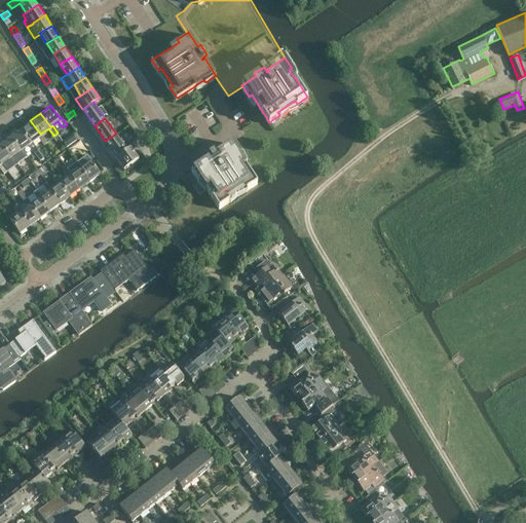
[(30,141),(32,140),(38,136),(43,142),(47,139),(42,133),(40,134),(30,120),(21,127),(30,141)]
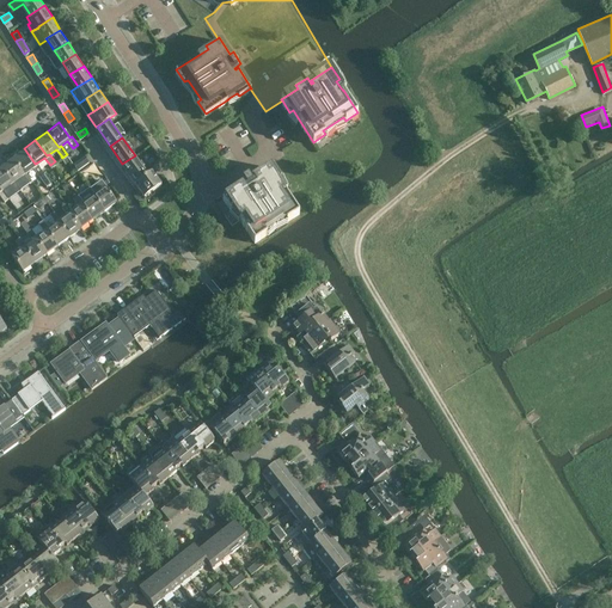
[(24,172),(25,171),(32,166),(38,173),(47,185),(51,182),(43,170),(37,163),(35,164),(24,148),(12,157),(24,172)]
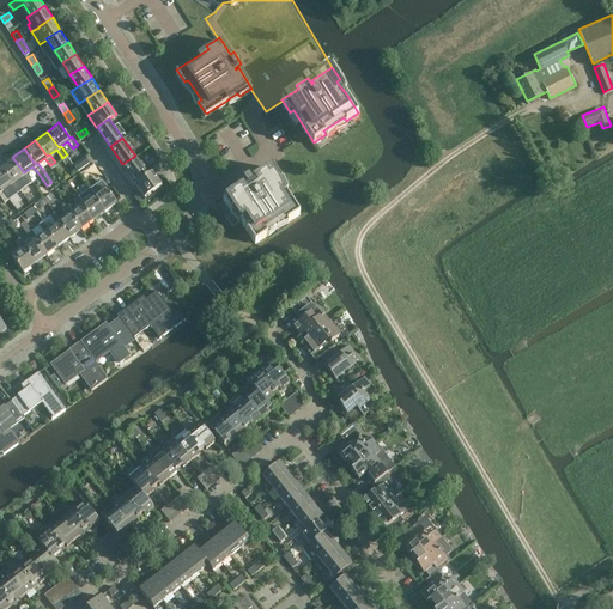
[(76,160),(80,168),(90,160),(85,154),(76,160)]
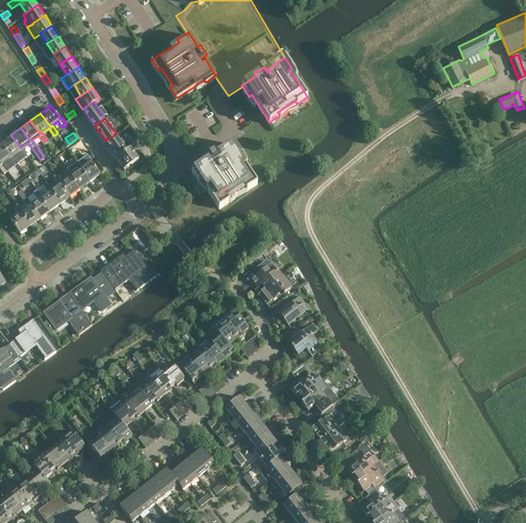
[(126,149),(116,134),(105,141),(124,167),(139,157),(130,146),(126,149)]
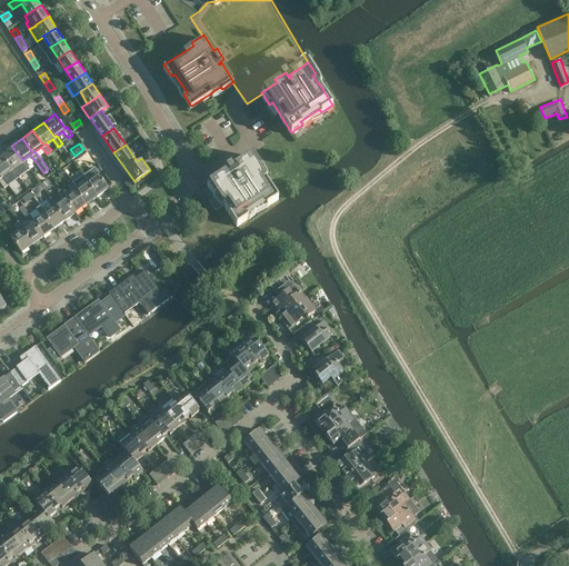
[(11,168),(13,167),(20,162),(26,169),(30,176),(33,174),(29,167),(23,159),(22,160),(11,146),(0,154),(11,168)]
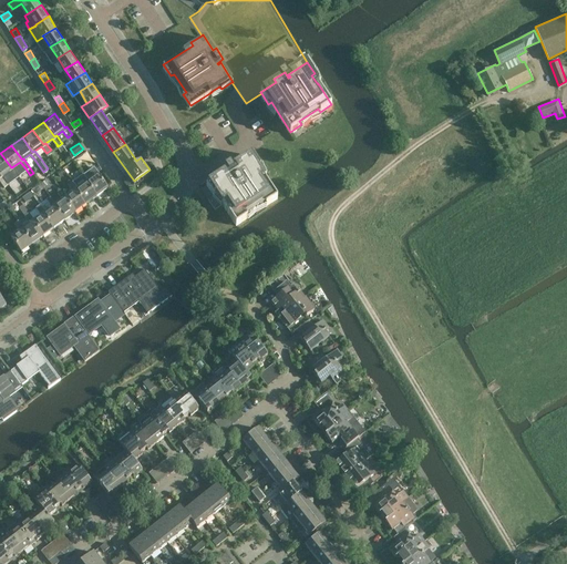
[(22,178),(13,166),(11,167),(0,153),(0,175),(0,176),(2,174),(9,170),(18,182),(22,178)]
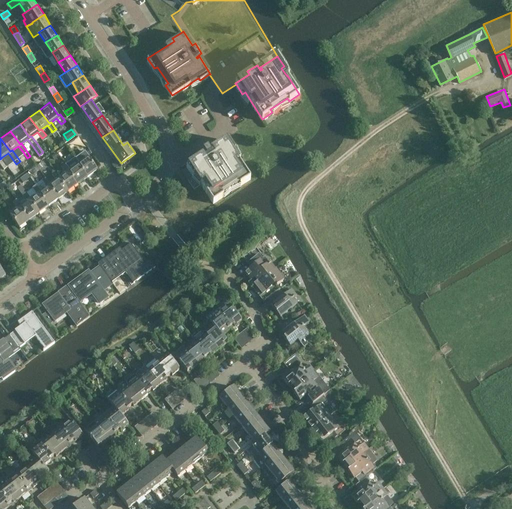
[(222,192),(238,181),(240,183),(250,177),(238,158),(233,150),(235,148),(229,138),(211,149),(213,151),(212,152),(208,147),(198,153),(200,156),(181,169),(194,188),(201,183),(213,201),(223,194),(222,192)]
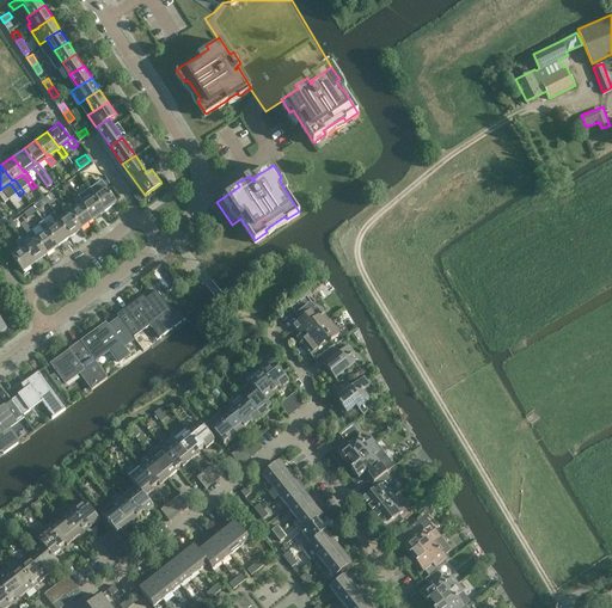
[(102,186),(95,191),(92,194),(104,209),(116,201),(104,185),(106,184),(99,174),(96,177),(97,178),(96,178),(102,186)]
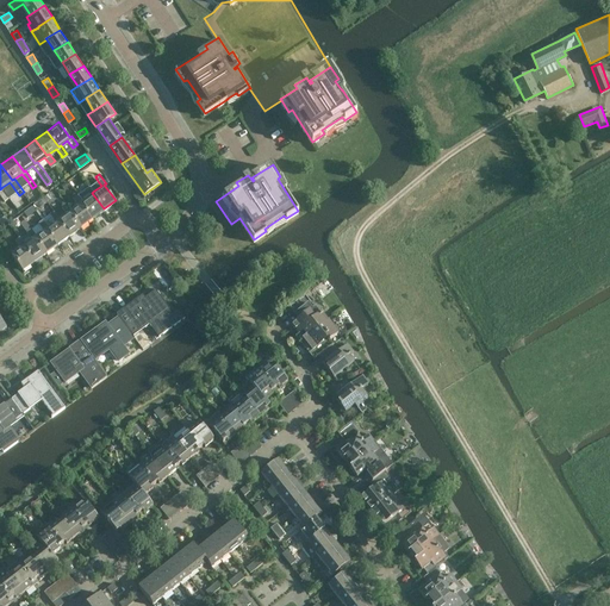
[(89,194),(82,199),(80,201),(93,218),(104,208),(92,193),(94,191),(88,183),(83,186),(89,194)]
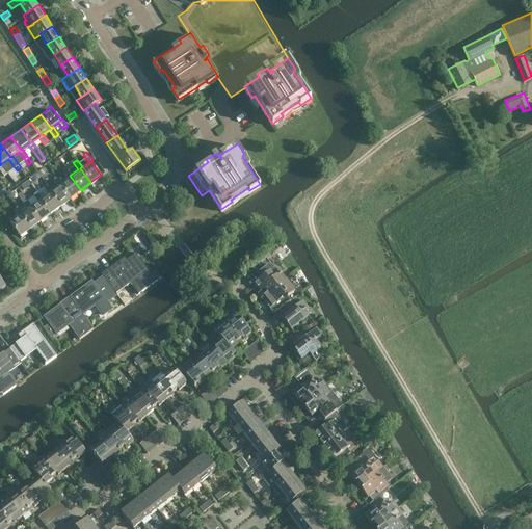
[(68,177),(62,182),(60,183),(71,197),(81,190),(70,176),(72,174),(68,167),(63,170),(68,177)]
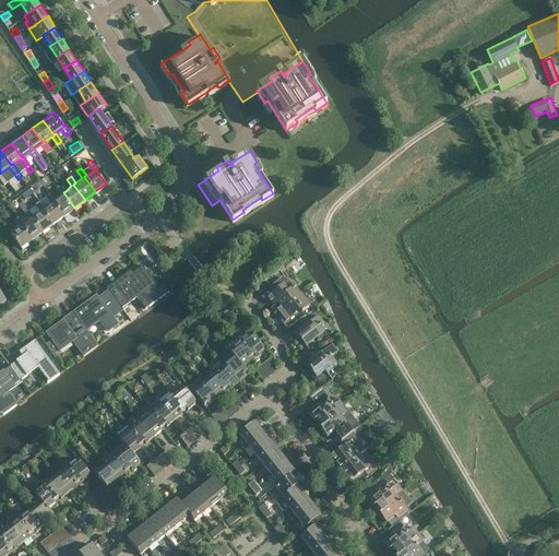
[(61,193),(55,198),(52,200),(63,215),(74,208),(63,192),(66,191),(60,184),(56,187),(61,193)]
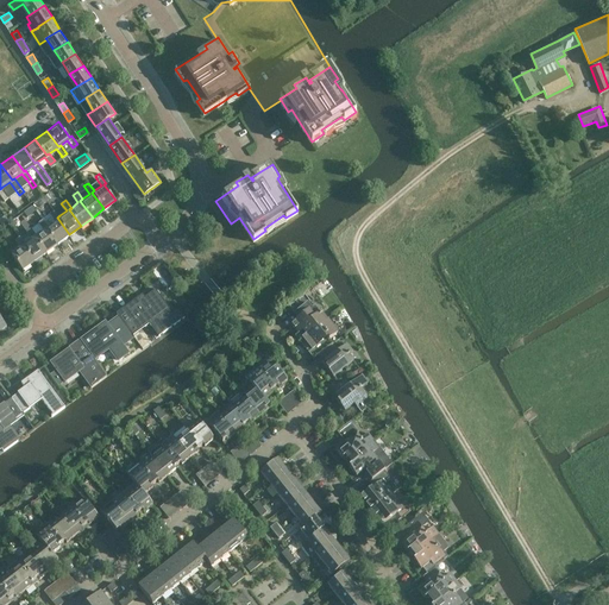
[(32,203),(24,210),(26,214),(36,208),(32,203)]
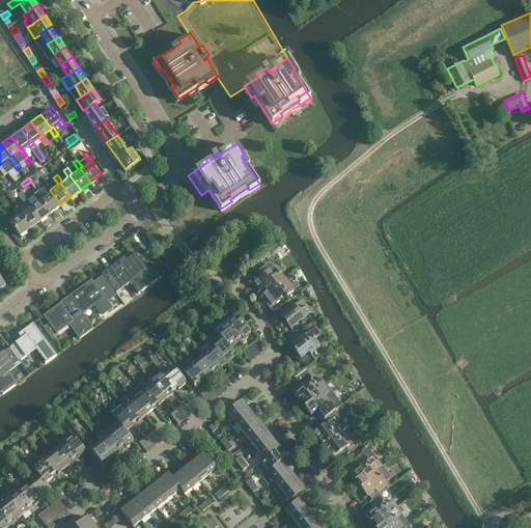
[(48,191),(42,196),(39,197),(50,212),(60,204),(50,190),(52,188),(47,182),(43,185),(48,191)]
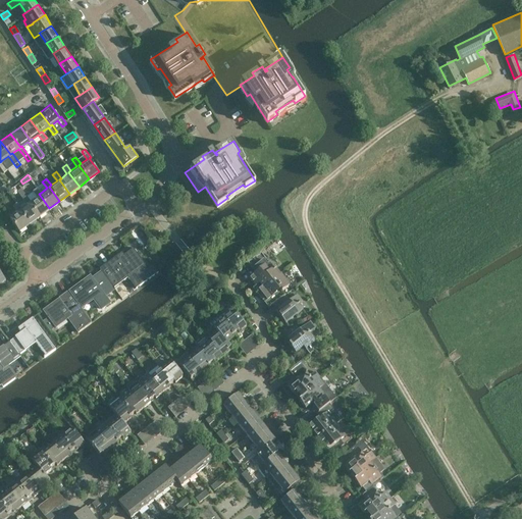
[(37,195),(31,200),(30,201),(40,215),(49,208),(39,194),(41,193),(37,186),(33,189),(37,195)]
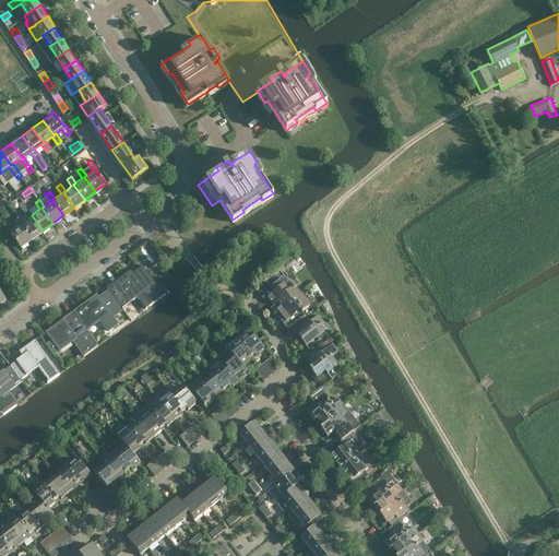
[(26,212),(20,217),(23,222),(21,223),(32,238),(43,231),(32,215),(33,214),(28,206),(24,210),(26,212)]
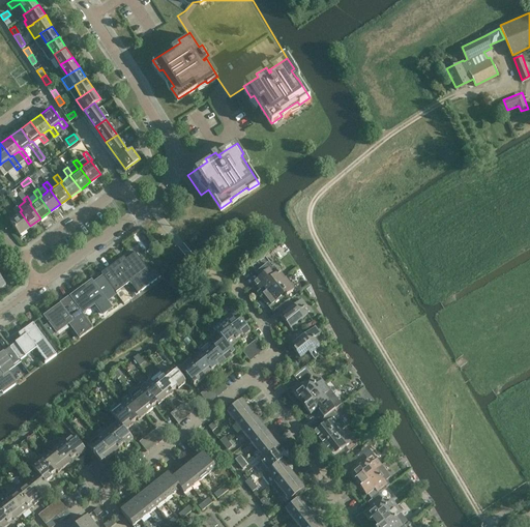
[(22,210),(19,206),(17,203),(12,206),(18,213),(9,220),(20,233),(30,226),(20,211),(22,210)]
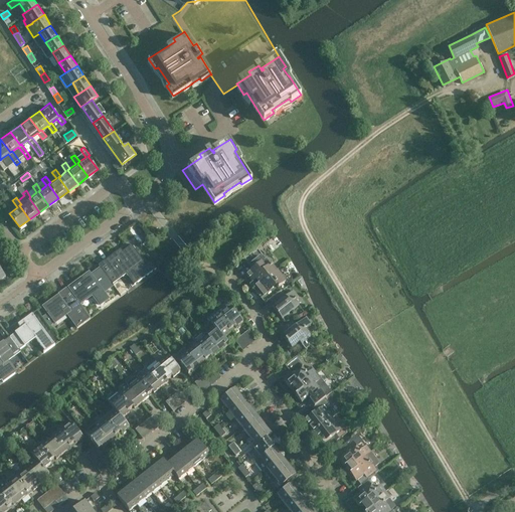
[(99,264),(101,266),(113,282),(126,272),(134,283),(149,272),(156,267),(151,260),(146,263),(131,243),(119,252),(118,249),(99,264)]
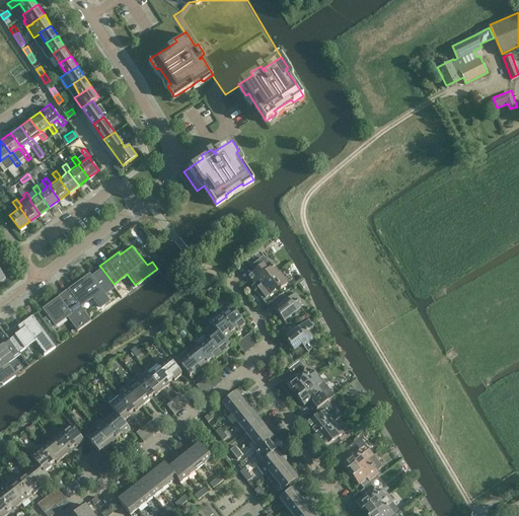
[(257,287),(278,271),(269,259),(268,260),(258,248),(246,259),(254,270),(248,275),(257,287)]
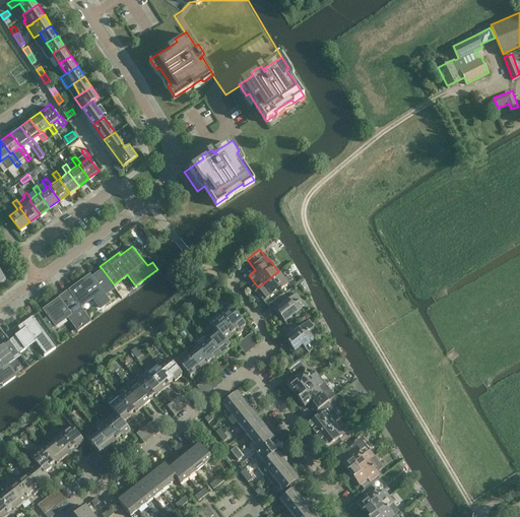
[(68,288),(71,292),(81,306),(94,296),(102,306),(111,300),(106,293),(115,286),(114,284),(102,268),(89,277),(87,275),(68,288)]
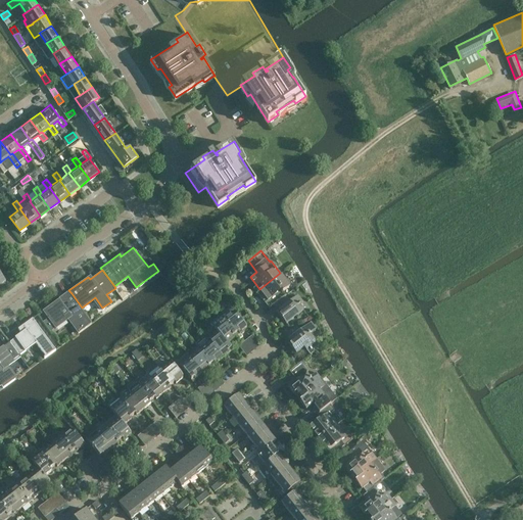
[(289,284),(280,273),(259,289),(268,298),(269,297),(274,303),(285,294),(286,293),(283,289),(289,284)]
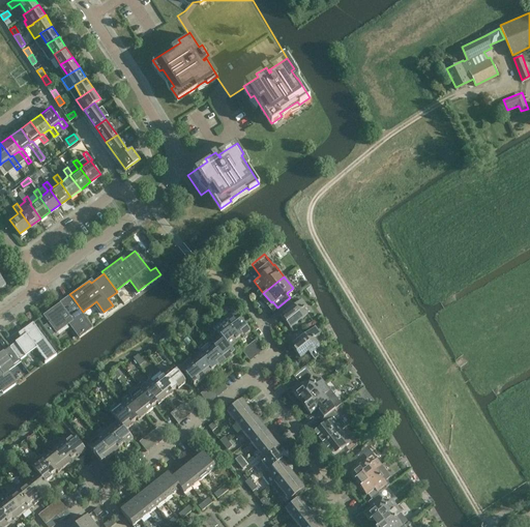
[(92,325),(83,312),(72,297),(63,304),(61,301),(43,314),(56,329),(70,319),(81,333),(92,325)]
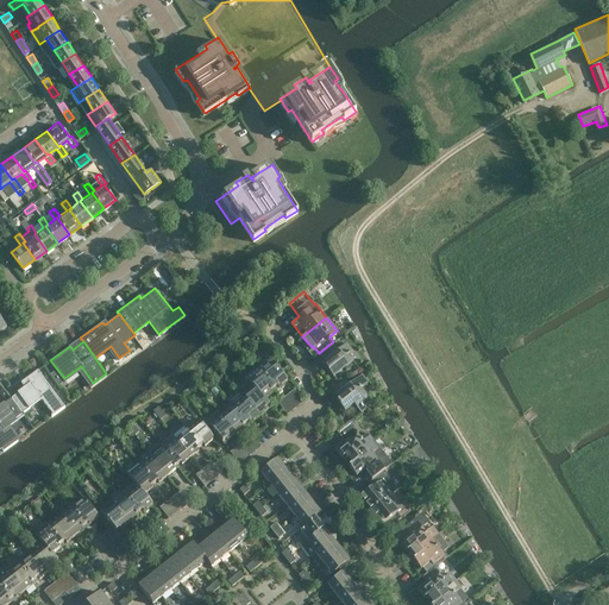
[(337,350),(332,342),(319,353),(322,358),(320,359),(332,375),(353,358),(349,352),(352,350),(346,341),(337,350)]
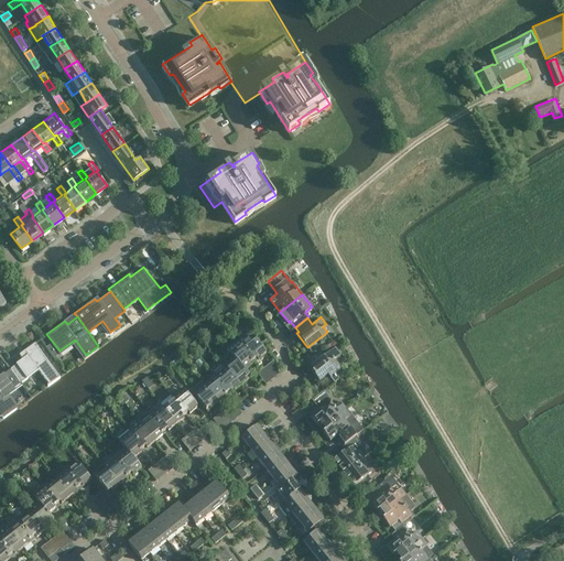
[(248,328),(237,337),(253,358),(257,356),(258,357),(266,351),(252,334),(248,328)]
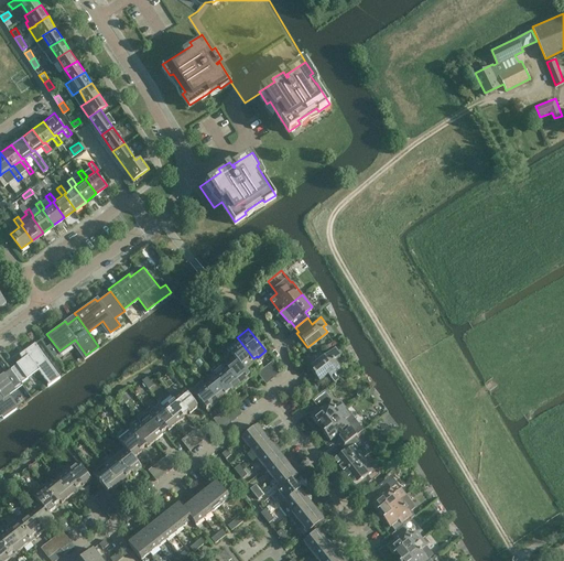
[(226,346),(230,352),(231,351),(245,368),(252,362),(250,360),(253,358),(237,337),(226,346)]
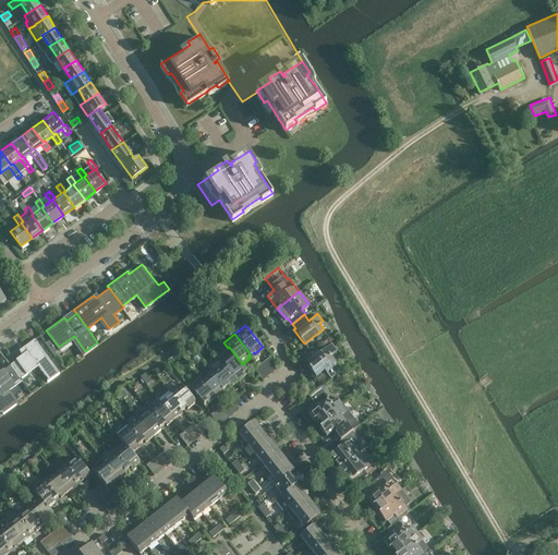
[(16,360),(11,364),(21,377),(27,372),(24,369),(34,360),(35,361),(36,361),(49,378),(59,371),(35,338),(21,348),(20,350),(23,354),(16,359),(16,360)]
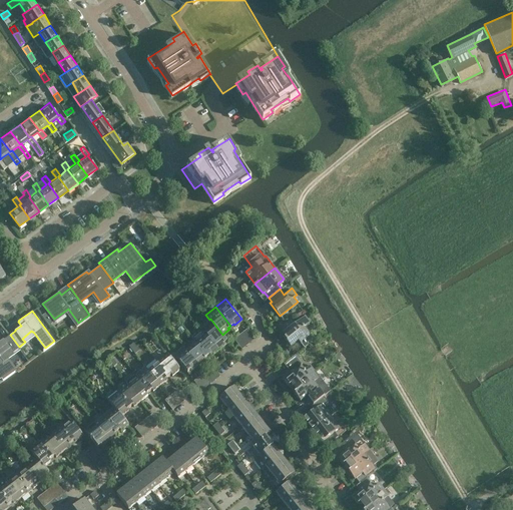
[(279,328),(286,336),(284,337),(290,345),(298,339),(304,347),(308,343),(307,341),(312,337),(304,326),(310,321),(305,315),(294,324),(291,319),(279,328)]
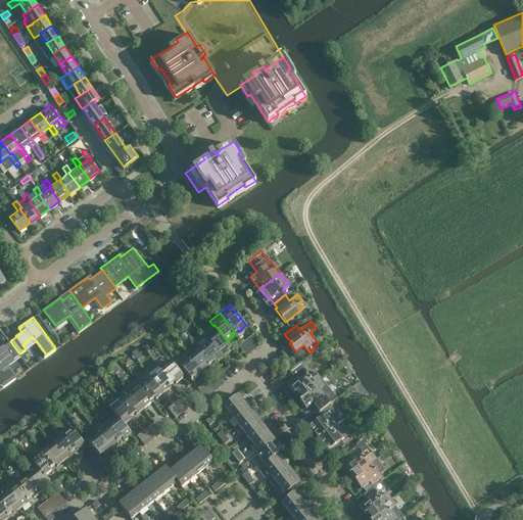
[(215,325),(214,326),(217,329),(206,336),(209,340),(222,356),(229,350),(228,348),(231,346),(227,341),(215,325)]
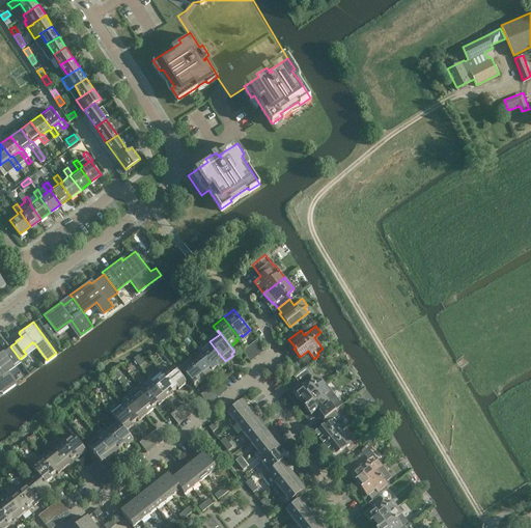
[(251,341),(259,352),(264,348),(256,337),(251,341)]
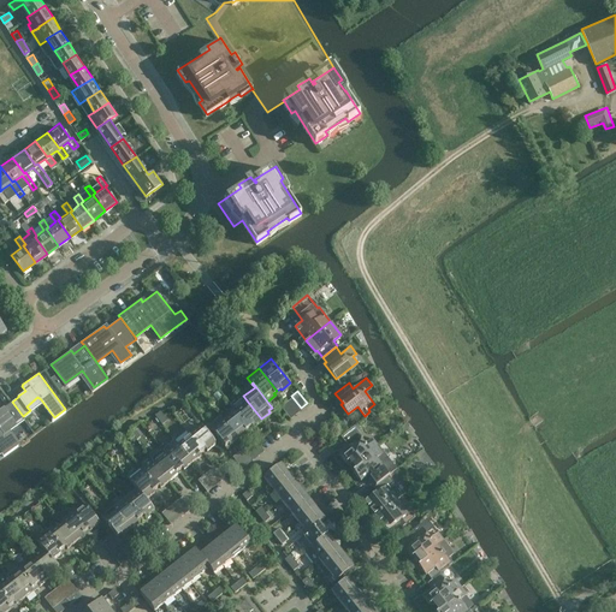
[(301,408),(291,396),(286,400),(296,413),(301,408)]
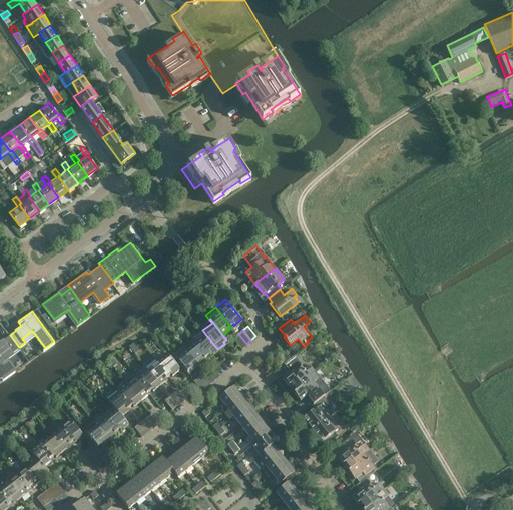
[(193,338),(206,355),(209,353),(210,355),(217,349),(205,334),(198,339),(195,336),(193,338)]
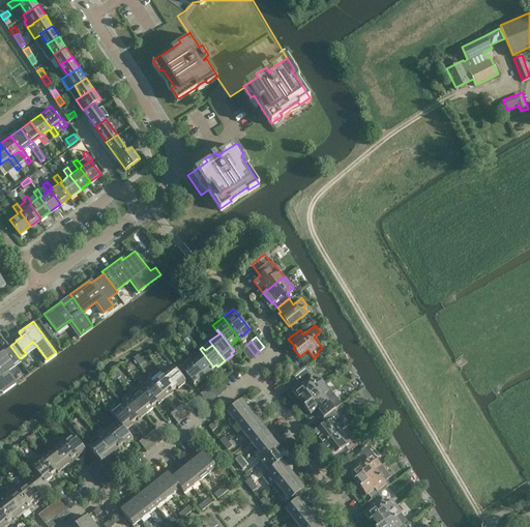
[(249,358),(255,355),(246,345),(241,349),(249,358)]
